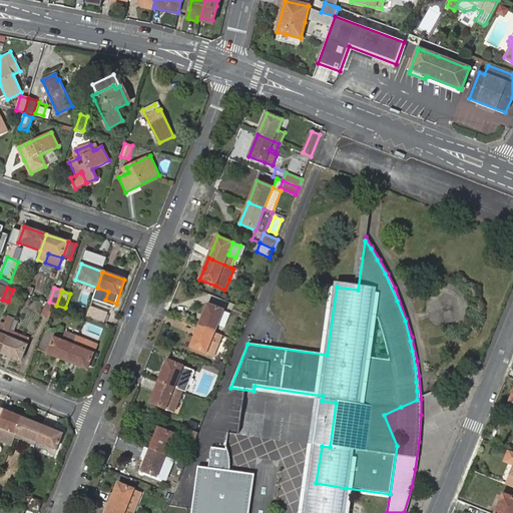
[(90,308),(107,315),(109,309),(92,302),(90,308)]
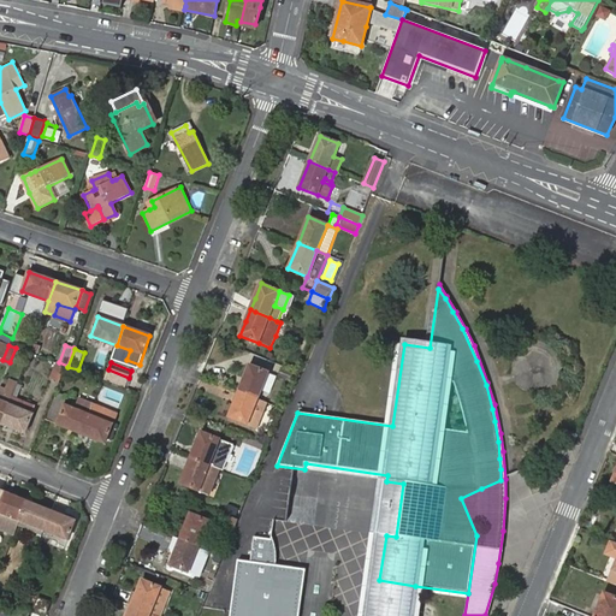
[(67,367),(58,363),(53,378),(60,381),(67,367)]
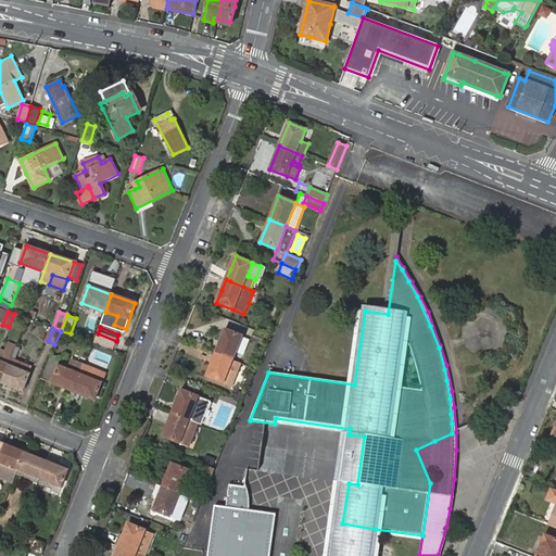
[(225,329),(216,353),(232,359),(242,337),(225,329)]
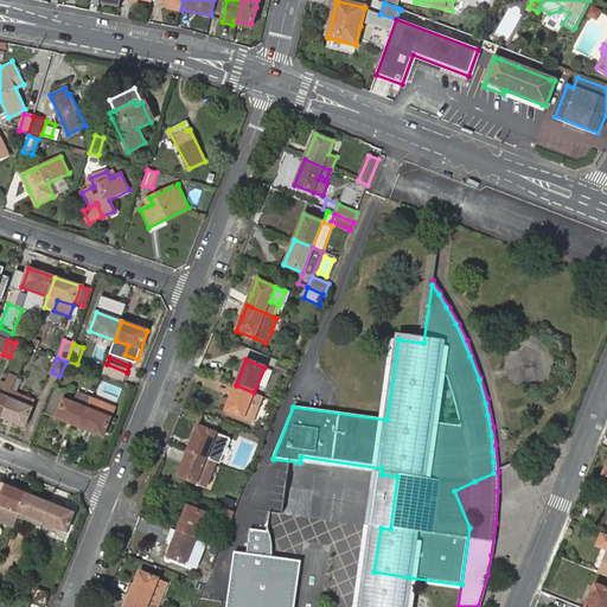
[(278,362),(274,371),(288,377),(292,368),(278,362)]
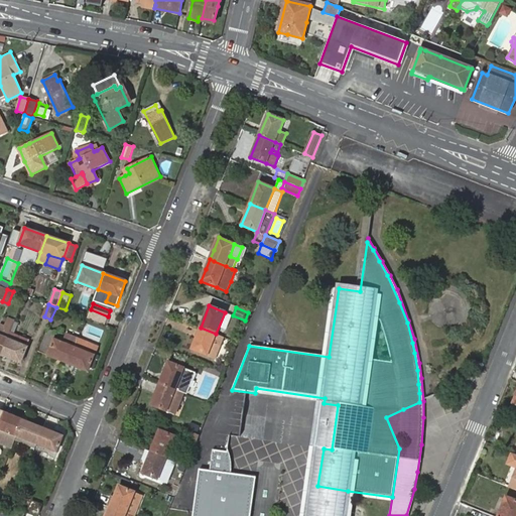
[(88,317),(105,325),(108,316),(91,309),(88,317)]
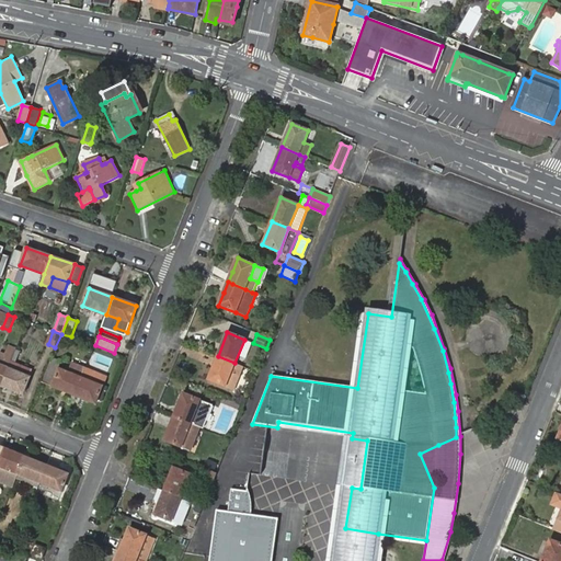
[(0,385),(1,386),(8,368),(11,362),(15,351),(16,348),(10,345),(6,356),(0,354),(0,385)]
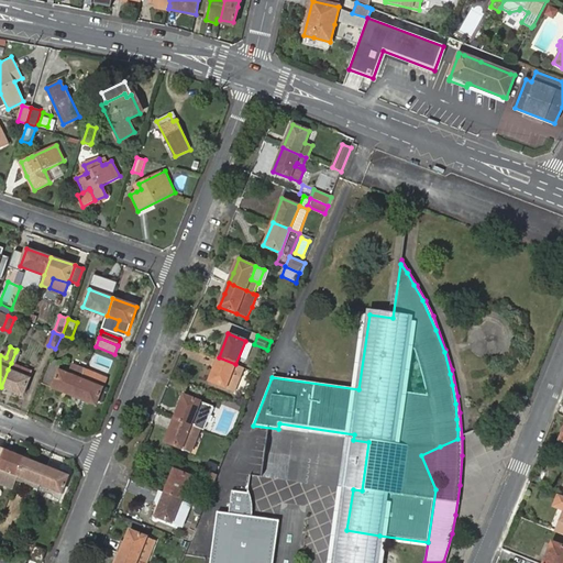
[(234,392),(244,367),(235,364),(219,357),(209,382),(225,388),(234,392)]
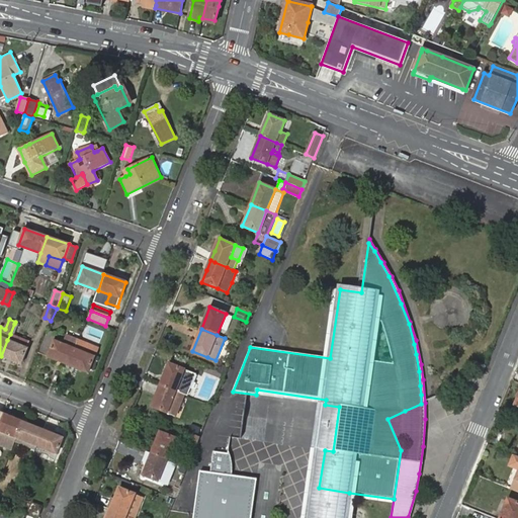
[(48,357),(68,365),(75,349),(78,341),(67,336),(64,344),(55,341),(58,334),(49,330),(38,353),(48,357)]
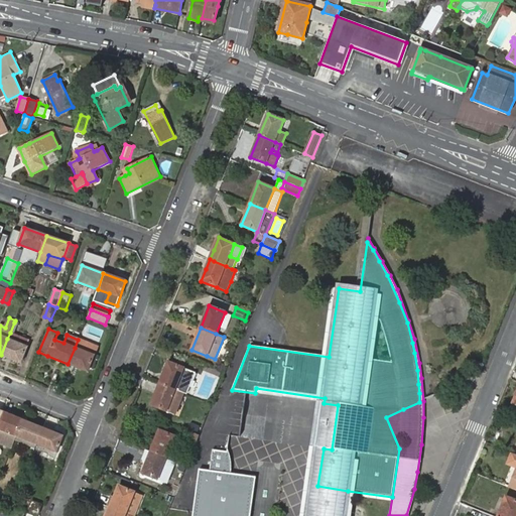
[(7,339),(1,355),(21,363),(27,347),(11,341),(14,334),(10,333),(7,339)]
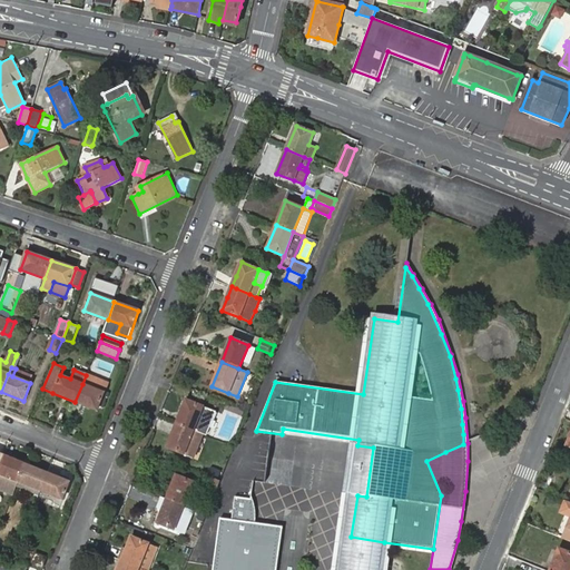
[(33,376),(16,369),(12,376),(30,383),(33,376)]
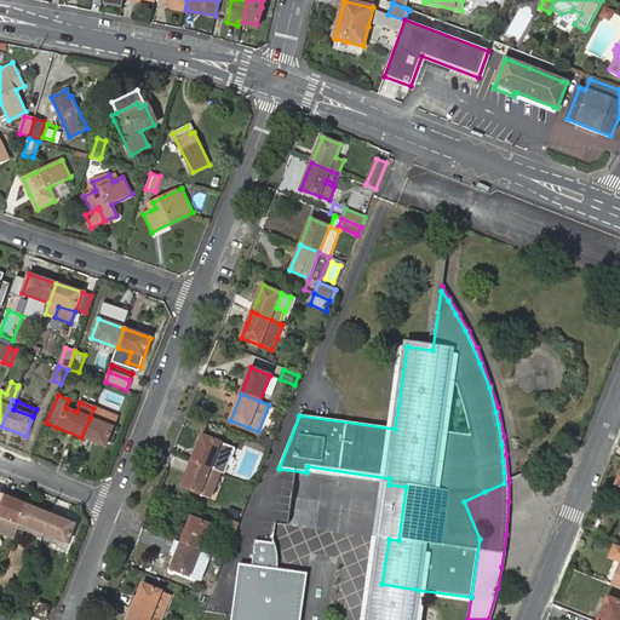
[(90,418),(81,437),(105,447),(114,428),(103,424),(105,415),(107,413),(95,408),(93,408),(90,418)]
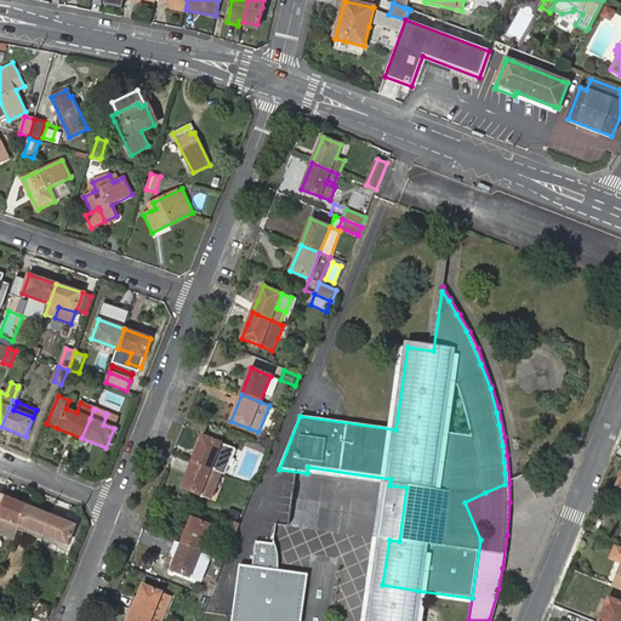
[(117,421),(106,416),(103,425),(114,428),(117,421)]
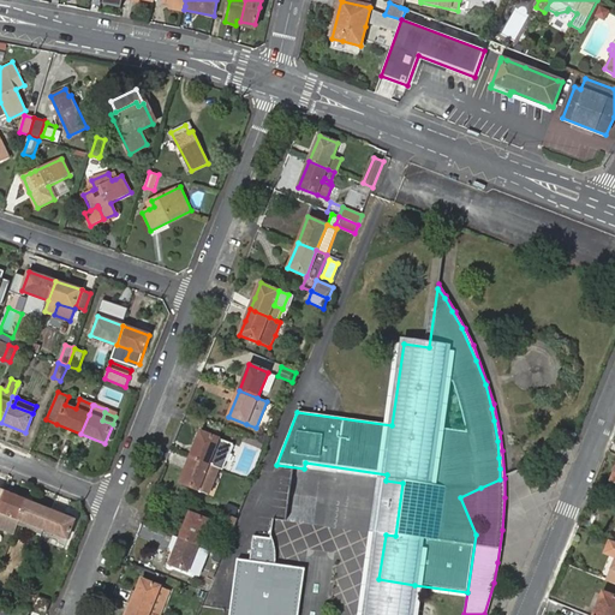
[(565,430),(561,442),(572,446),(577,435),(565,430)]
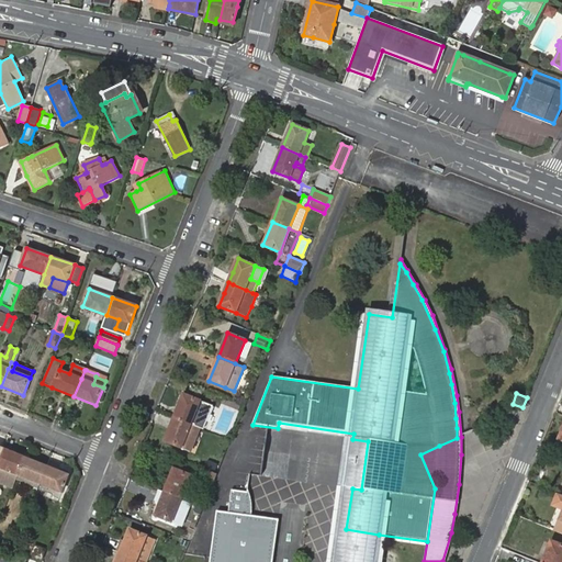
[(183,394),(175,417),(191,425),(192,423),(205,427),(214,406),(201,401),(183,394)]
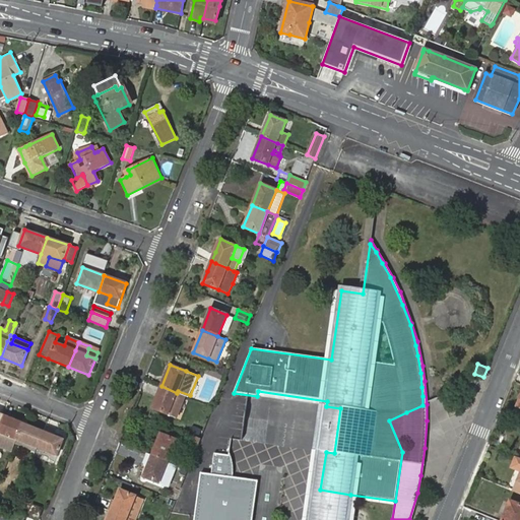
[(176,417),(185,396),(177,393),(161,386),(158,394),(156,397),(152,408),(168,414),(176,417)]
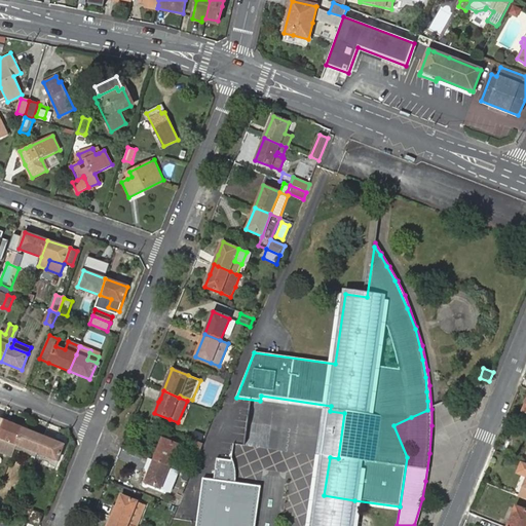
[(331,406),(261,396),(260,401),(330,411),(331,406)]
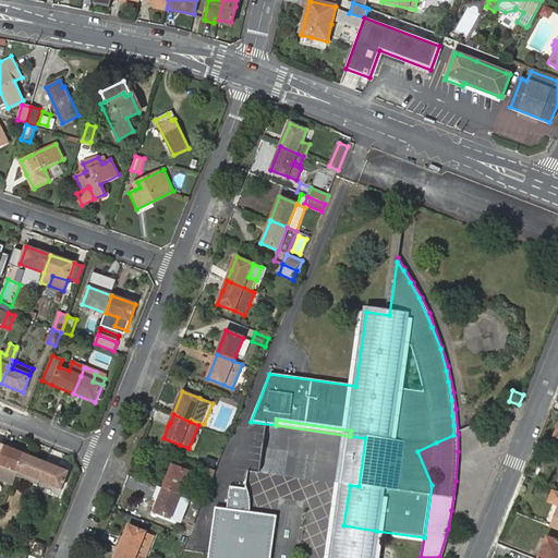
[(463,427),(463,440),(476,440),(477,428),(463,427)]
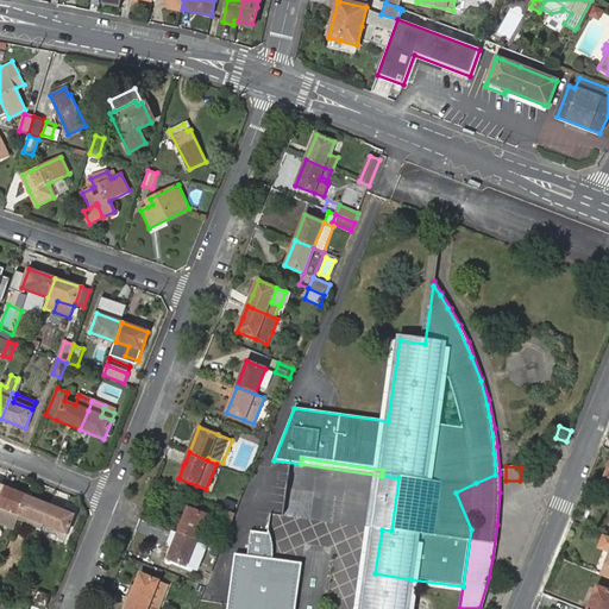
[(369,573),(375,573),(382,529),(391,531),(399,478),(382,476),(369,573)]
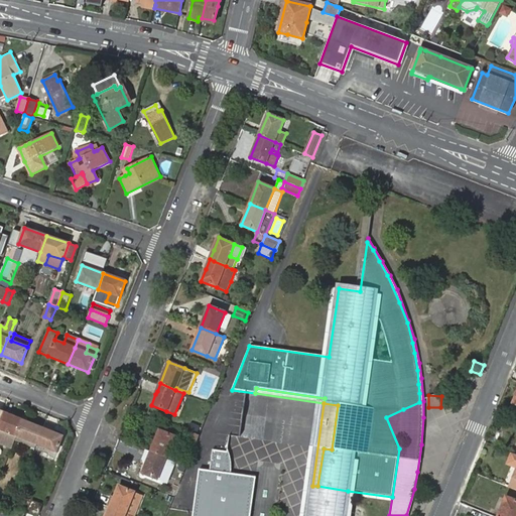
[(0,428),(17,436),(23,420),(3,412),(0,420),(0,428)]
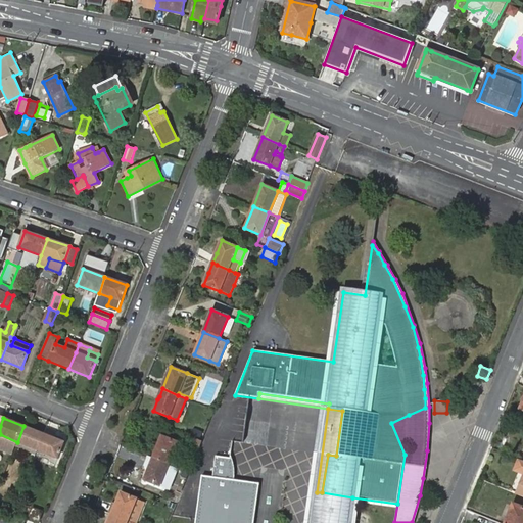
[(42,438),(44,434),(36,431),(34,430),(24,426),(17,442),(38,450),(42,438)]
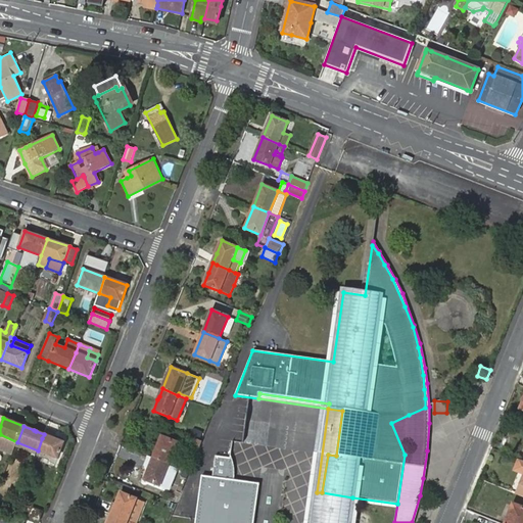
[(17,442),(0,434),(0,450),(11,456),(15,446),(17,442)]
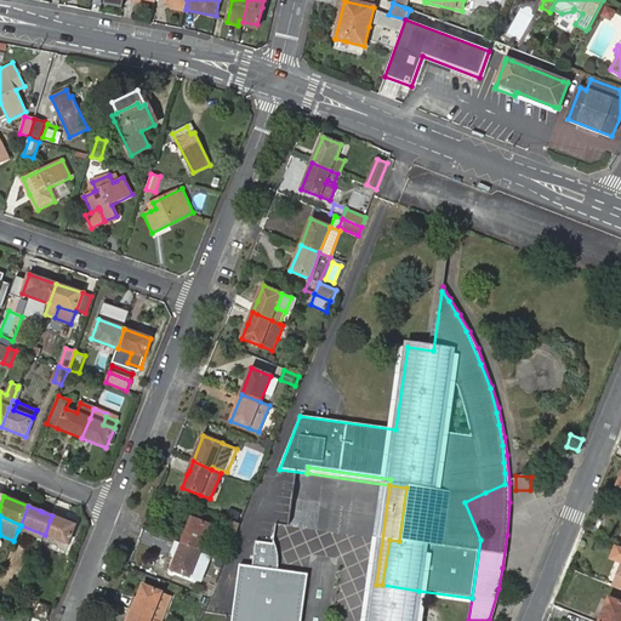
[(64,520),(52,516),(50,520),(45,535),(69,545),(77,525),(64,520)]
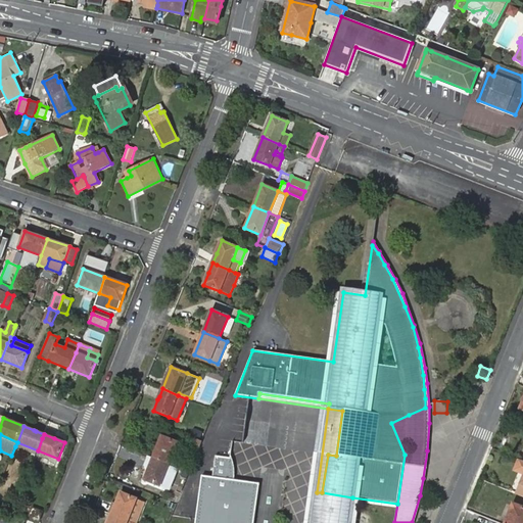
[(183,443),(198,449),(202,441),(187,435),(183,443)]
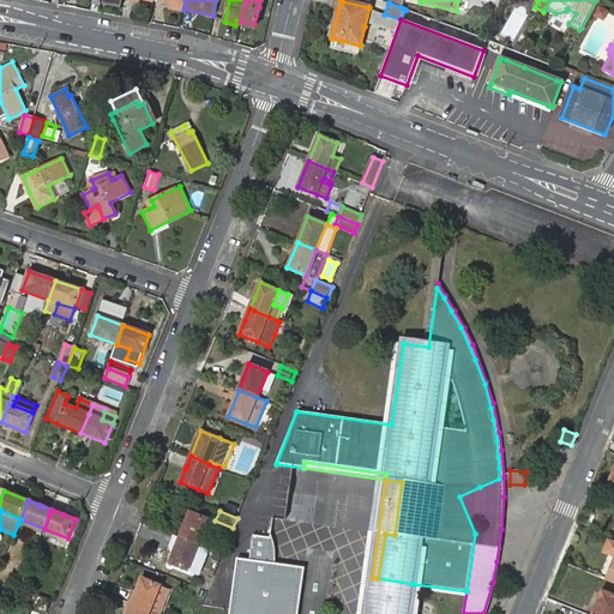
[(190,512),(179,537),(198,545),(204,547),(214,522),(209,519),(190,512)]
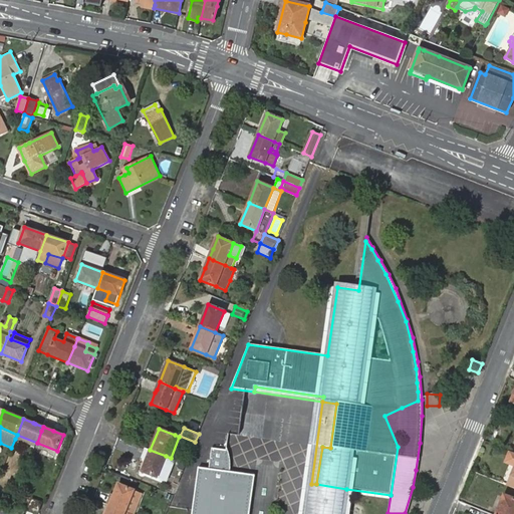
[(37,443),(17,435),(15,439),(35,447),(37,443)]
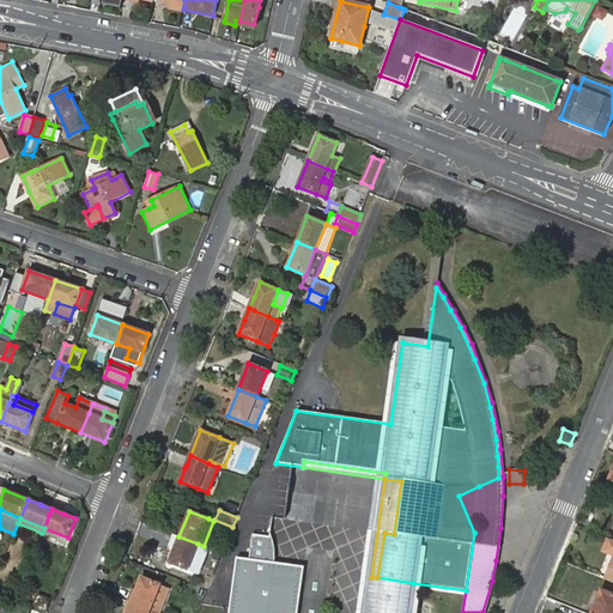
[(297,612),(304,568),(274,563),(274,559),(274,553),(274,548),(272,541),(271,536),(253,534),(249,559),(237,557),(231,601),(229,612),(297,612)]
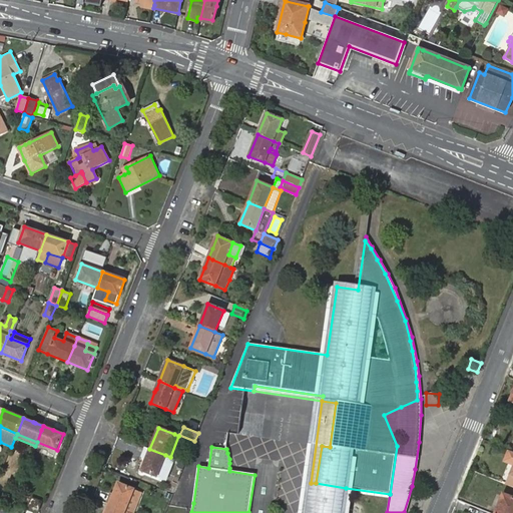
[(169,470),(174,459),(170,457),(165,455),(149,449),(141,471),(157,477),(161,467),(169,470)]
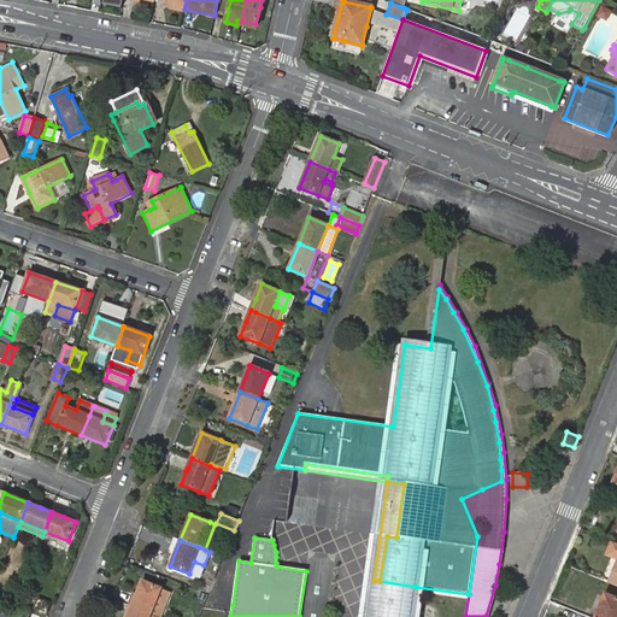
[(194,562),(189,574),(194,576),(199,577),(204,565),(194,562)]
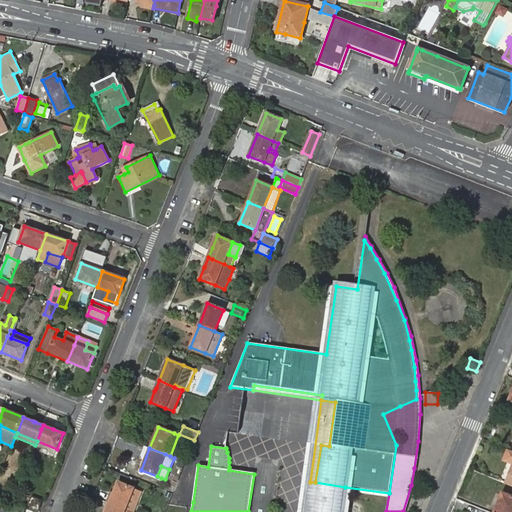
[(125,510),(130,511),(132,511),(137,501),(141,491),(134,488),(118,482),(114,493),(110,504),(125,510)]
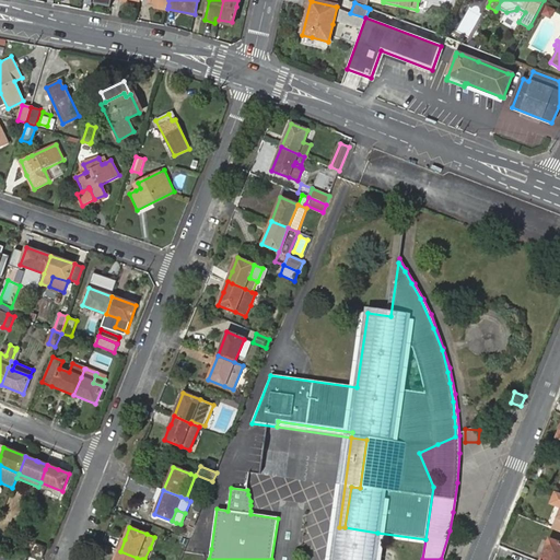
[(373,559),(377,533),(345,527),(340,559),(373,559)]
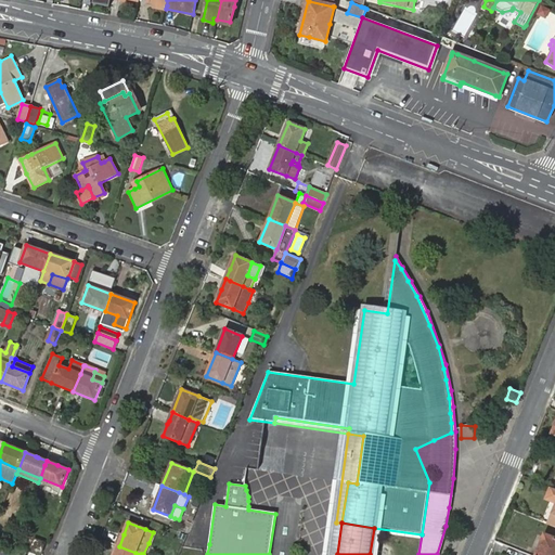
[(554,554),(554,538),(544,534),(536,554),(554,554)]
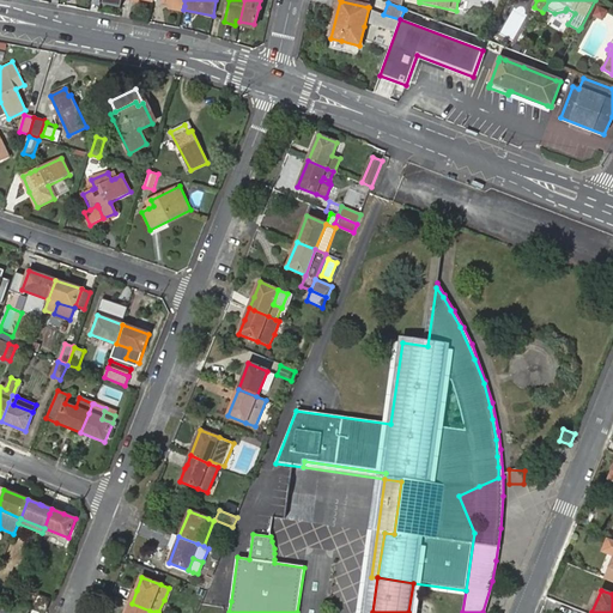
[(46,611),(50,600),(38,595),(34,607),(46,611)]
